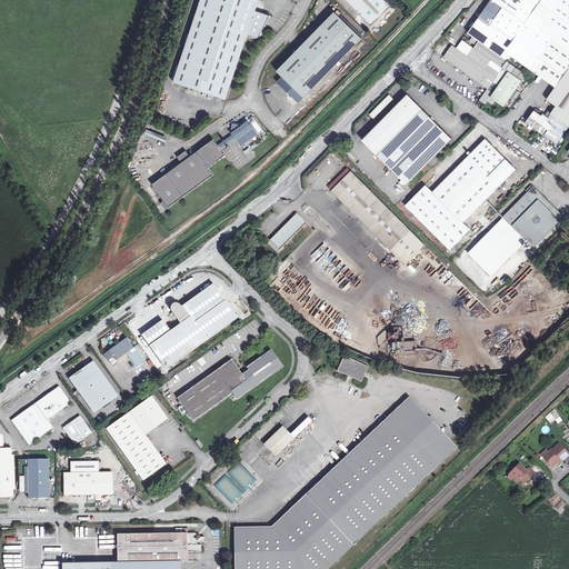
[(199,0),(172,82),(225,100),(246,36),(257,39),(269,16),(255,11),(258,0),(199,0)]
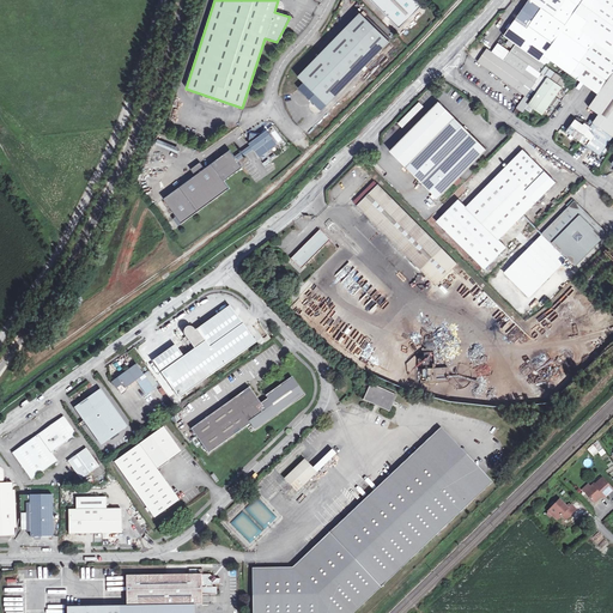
[(420,8),(412,0),(368,0),(398,30),(420,8)]
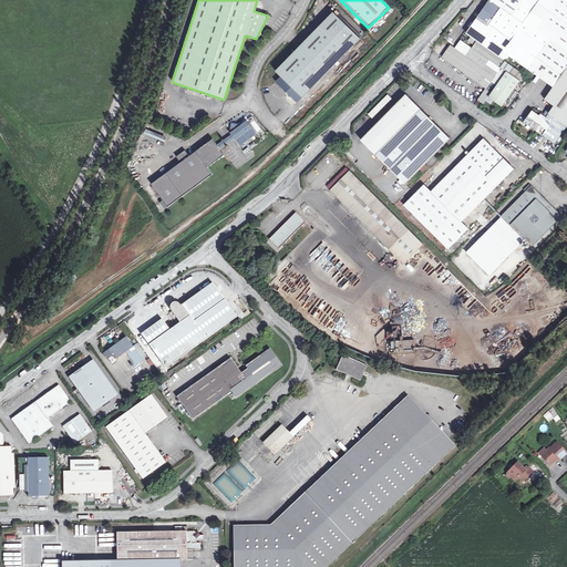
[(498,9),(526,29),(546,0),(488,0),(488,1),(498,9)]
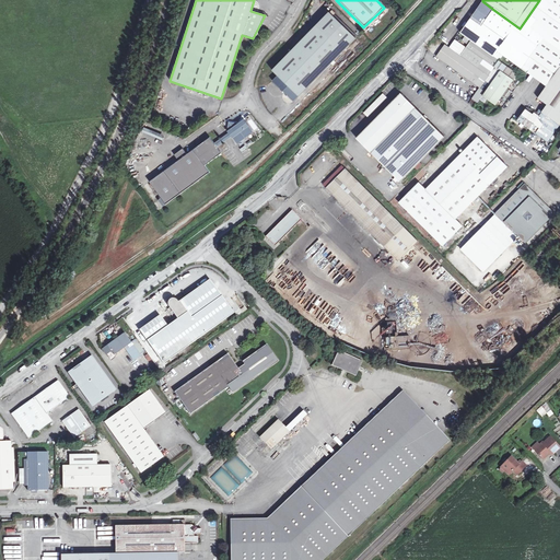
[(539,0),(520,28),(544,45),(545,43),(552,48),(559,37),(559,2),(556,0),(539,0)]
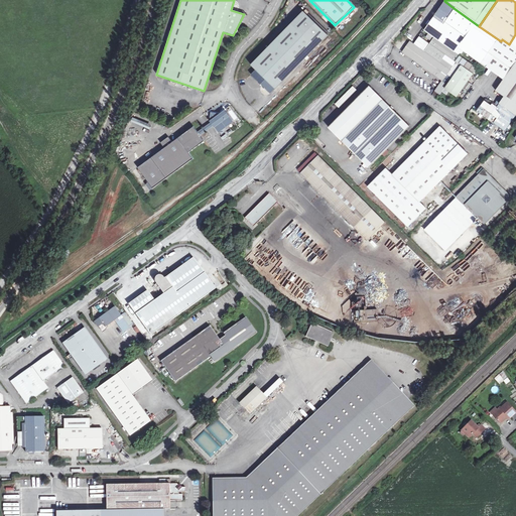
[(444,1),(431,18),(441,25),(454,8),(444,1)]
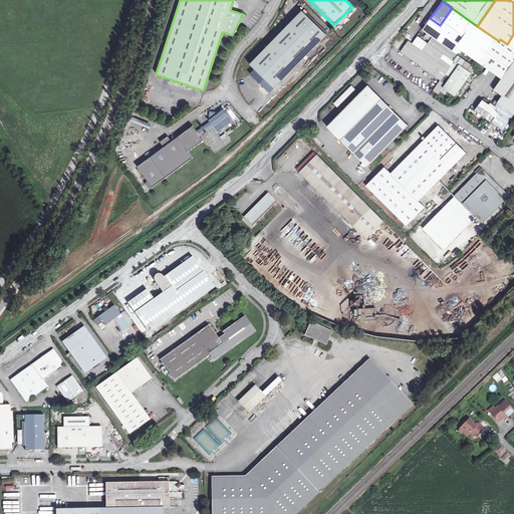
[(477,26),(452,8),(440,25),(430,18),(427,23),(425,21),(422,25),(424,26),(421,31),(431,38),(452,53),(455,48),(460,51),(477,26)]
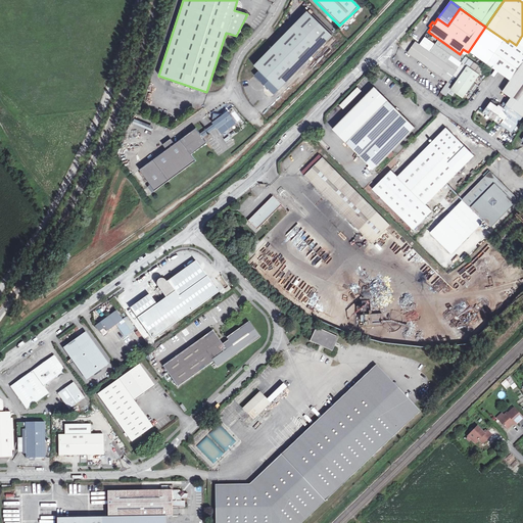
[(331,36),(306,12),(253,66),(258,72),(253,77),(273,96),(331,36)]
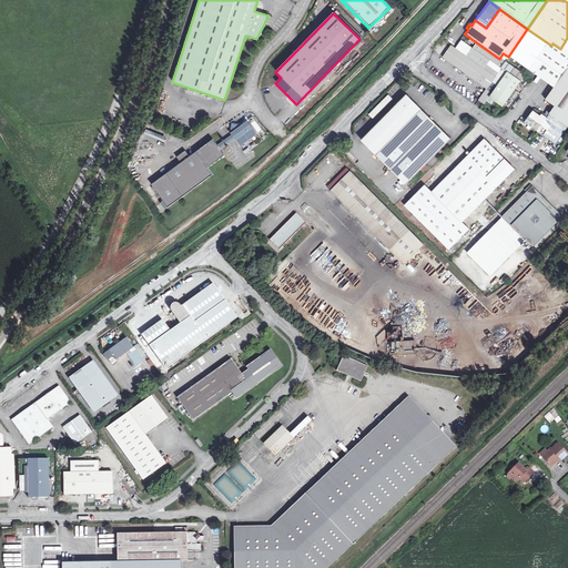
[(527,29),(508,57),(528,71),(531,73),(540,62),(551,46),(527,29)]
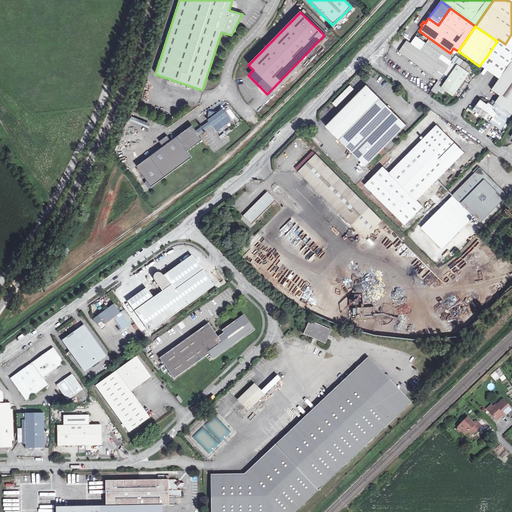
[(511,56),(504,68),(497,79),(489,89),(495,94),(493,96),(496,98),(511,109),(511,34),(505,44),(511,48),(511,56)]
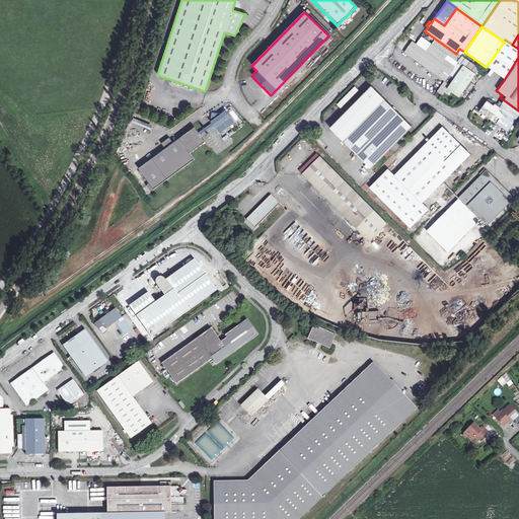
[(432,46),(426,54),(445,67),(450,70),(456,63),(460,57),(456,54),(435,39),(430,45),(432,46)]
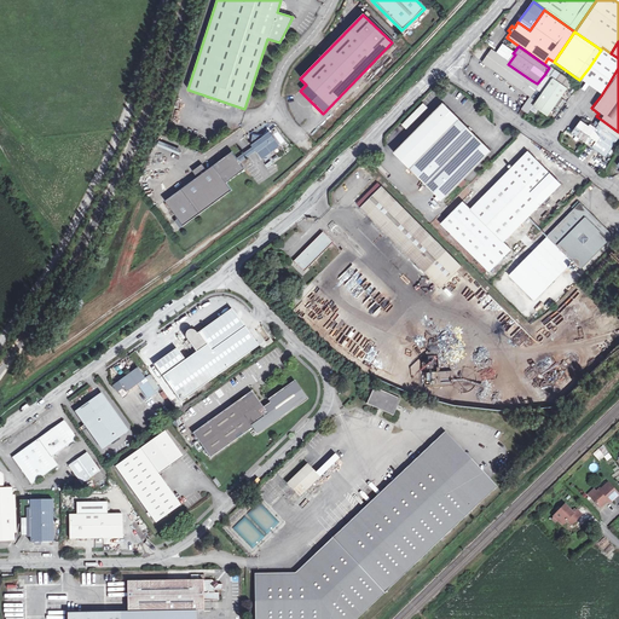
[(602,47),(601,50),(589,68),(590,68),(609,82),(618,68),(618,58),(611,53),(602,47)]
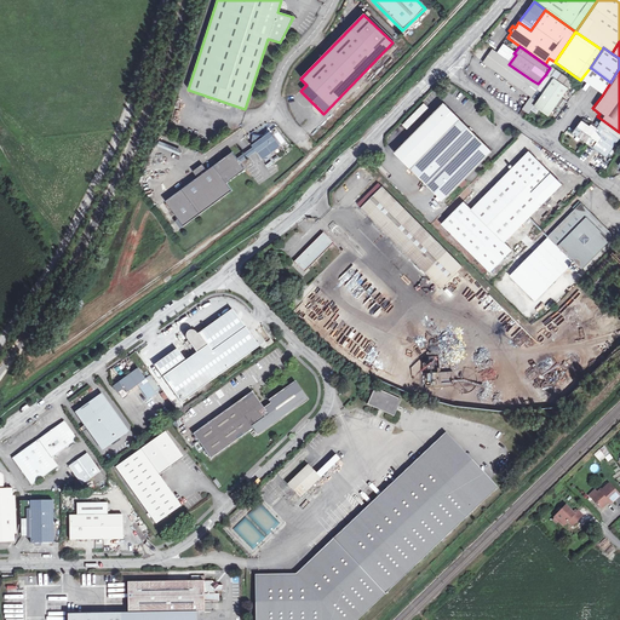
[(509,64),(491,51),(481,64),(522,93),(532,80),(509,64)]
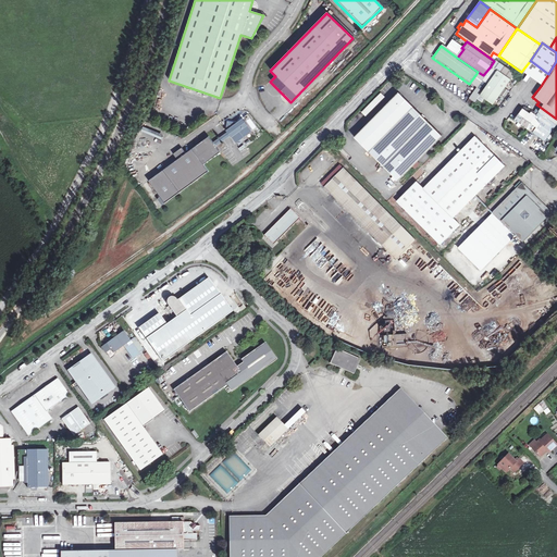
[(490,67),(495,71),(508,81),(512,73),(494,61),(490,67)]
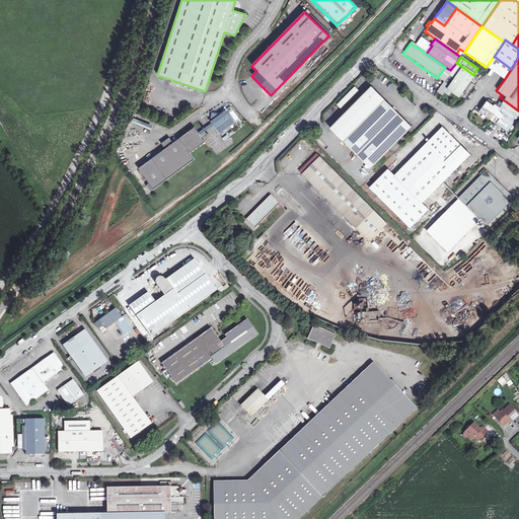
[(495,57),(494,57),(486,67),(488,69),(491,65),(490,64),(495,57)]
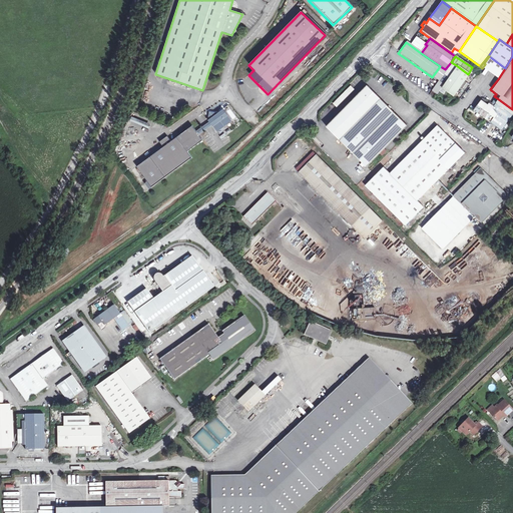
[(498,79),(505,68),(489,56),(484,63),(485,64),(482,68),(498,79)]
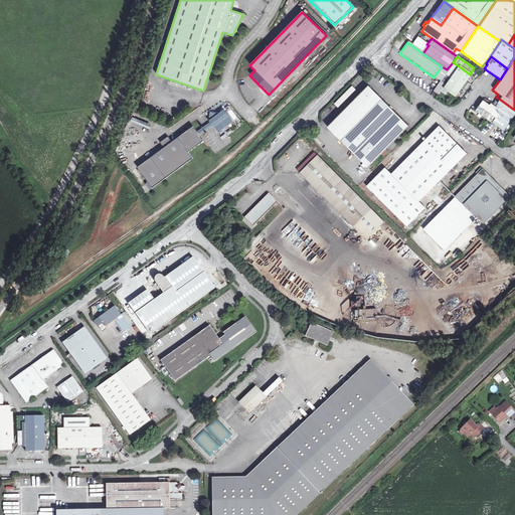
[(447,69),(444,74),(449,78),(458,65),(453,62),(447,69)]
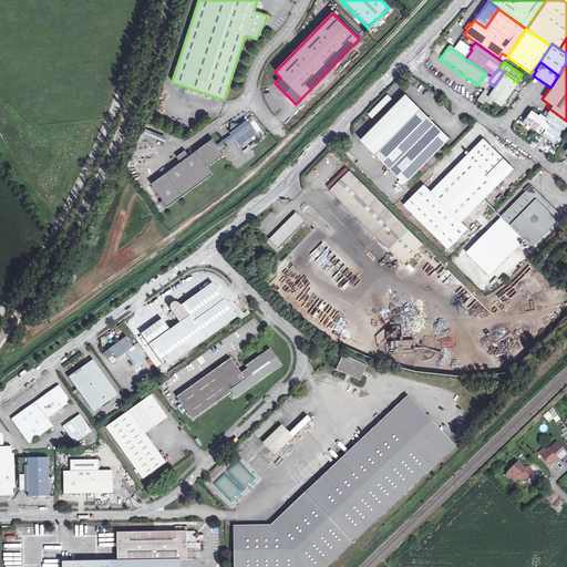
[(487,94),(485,96),(498,106),(517,82),(504,72),(494,86),(487,94)]
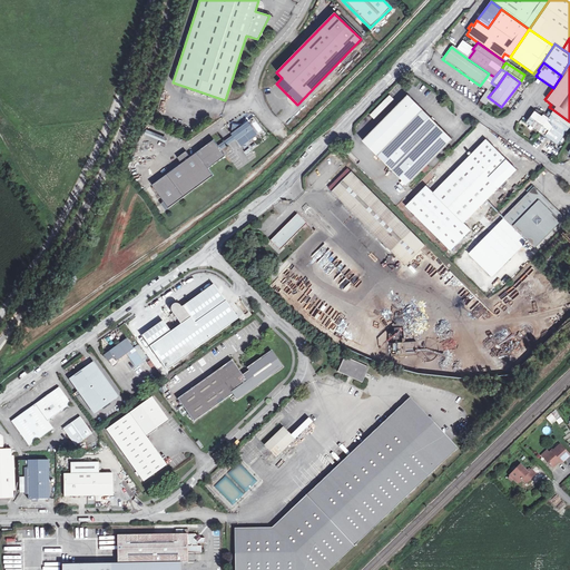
[(489,74),(480,86),(485,89),(491,82),(494,77),(489,74)]
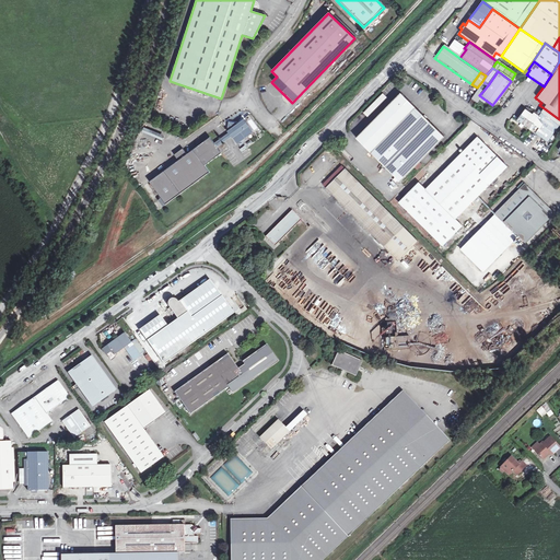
[(476,89),(469,100),(474,103),(479,95),(481,93),(476,89)]
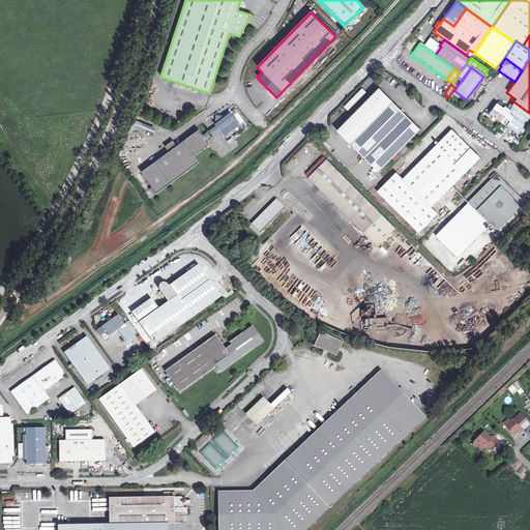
[(375,90),(333,133),(348,146),(389,104),(375,90)]
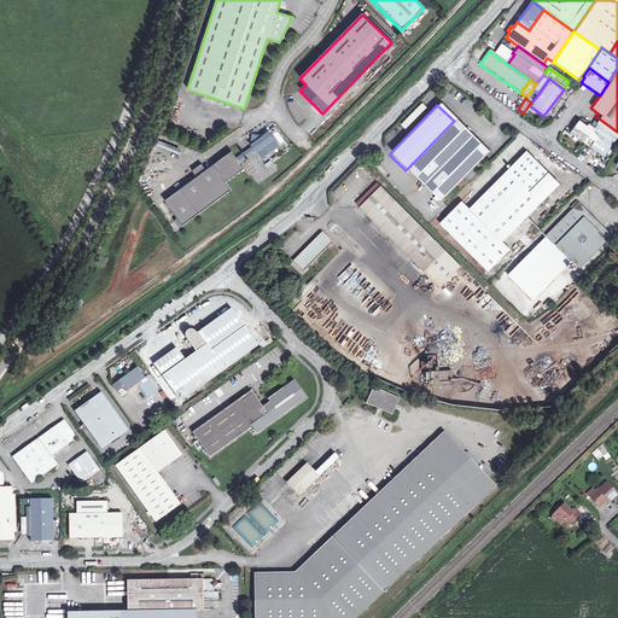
[(595,116),(588,126),(592,128),(599,118),(595,116)]
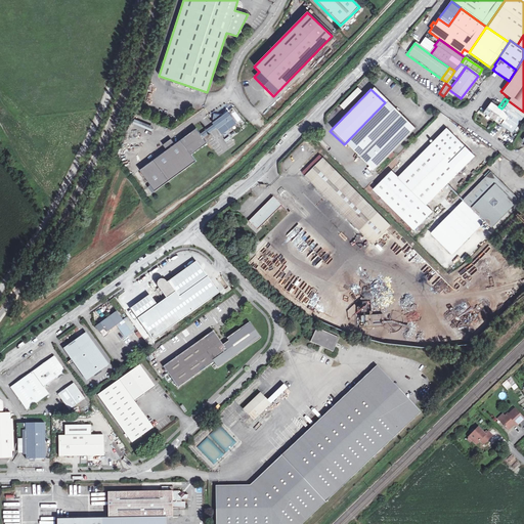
[(523,113),(523,112),(508,100),(501,108),(498,106),(497,105),(495,107),(488,102),(481,113),(510,133),(523,113)]
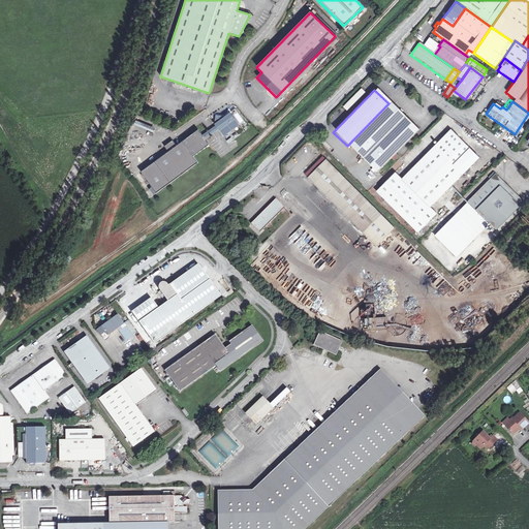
[(389,103),(347,146),(374,173),(415,130),(389,103)]
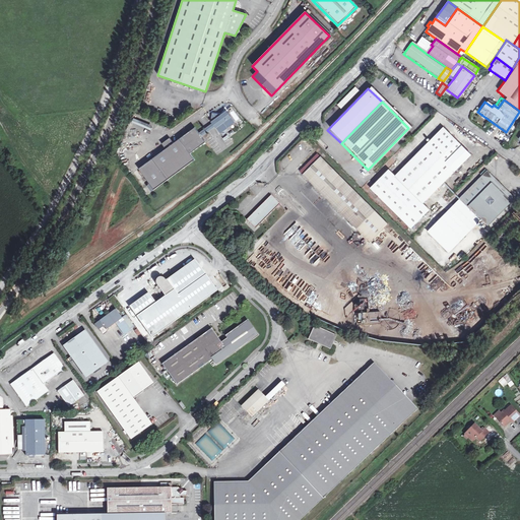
[(219,115),(216,111),(208,116),(211,121),(210,122),(212,123),(214,127),(219,134),(237,123),(228,110),(219,115)]
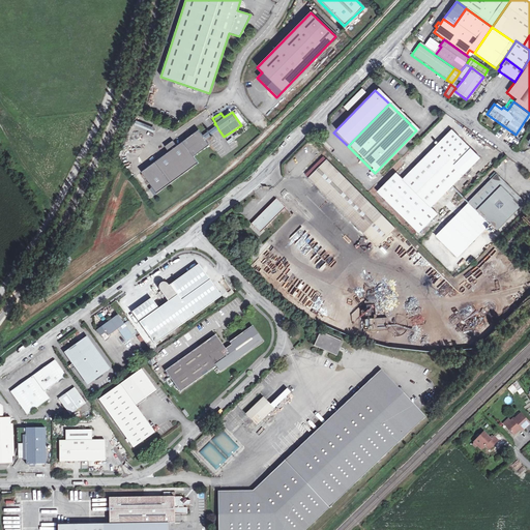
[(216,125),(202,137),(204,141),(218,129),(216,125)]
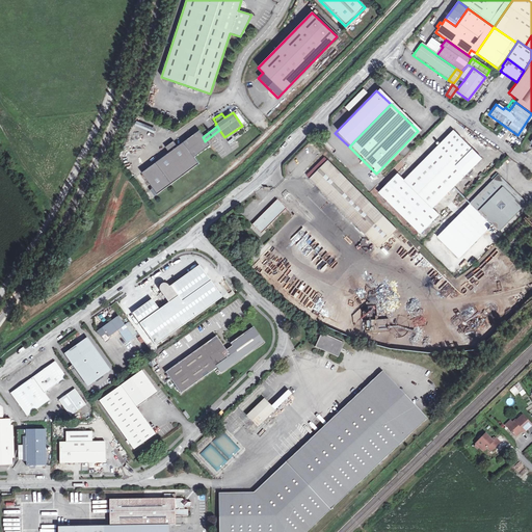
[(168,154),(141,175),(153,190),(150,192),(153,195),(156,193),(157,195),(198,164),(193,158),(210,147),(205,141),(203,137),(198,131),(177,148),(173,142),(164,149),(168,154)]
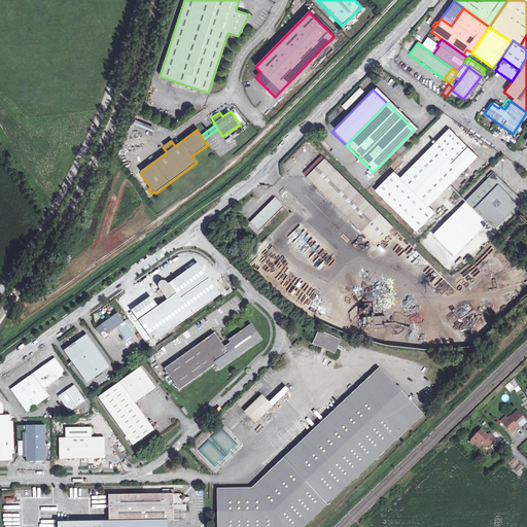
[(397,180),(390,174),(373,192),(414,234),(432,214),(425,208),(476,157),(447,130),(397,180)]
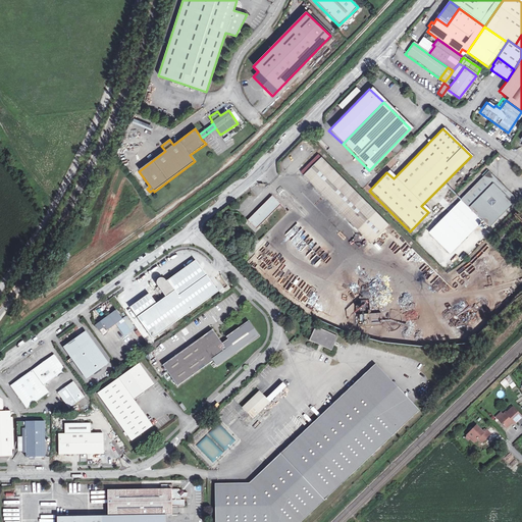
[(384,226),(316,155),(299,171),(367,244),(384,226)]
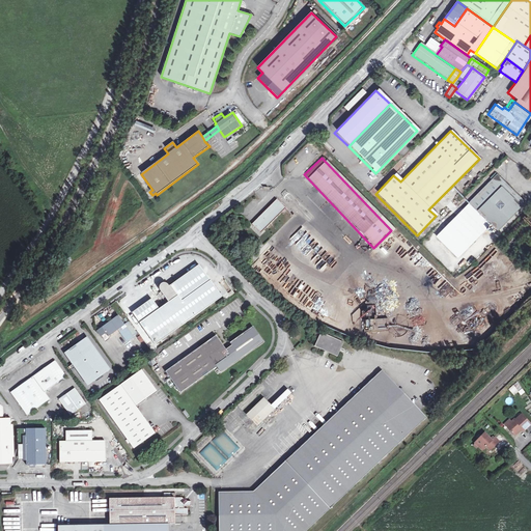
[(497,188),(502,183),(494,174),(467,202),(469,204),(491,226),(496,230),(520,205),(513,199),(516,196),(508,188),(503,194),(497,188)]
